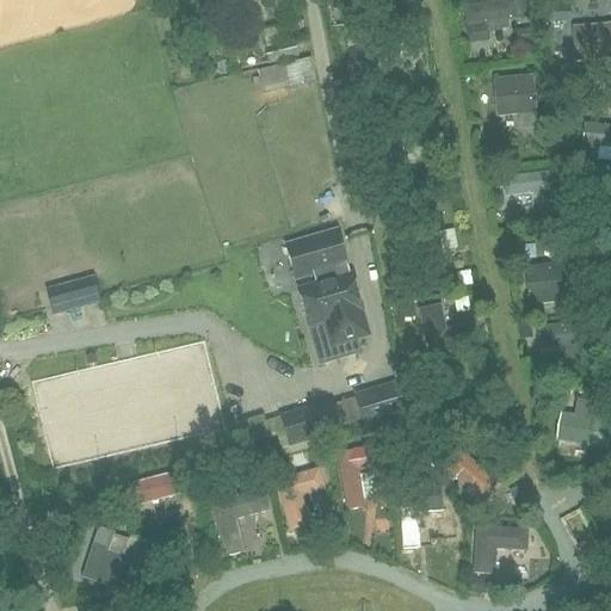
[(273,0),(281,29),(302,24),(296,0),(273,0)]
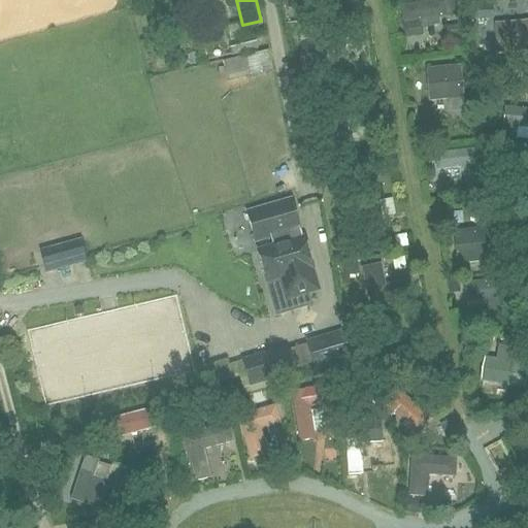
[(312,40),(299,42),(300,56),(315,55),(316,62),(312,63),(315,73),(339,70),(337,57),(333,57),(330,32),(311,34),(312,40)]
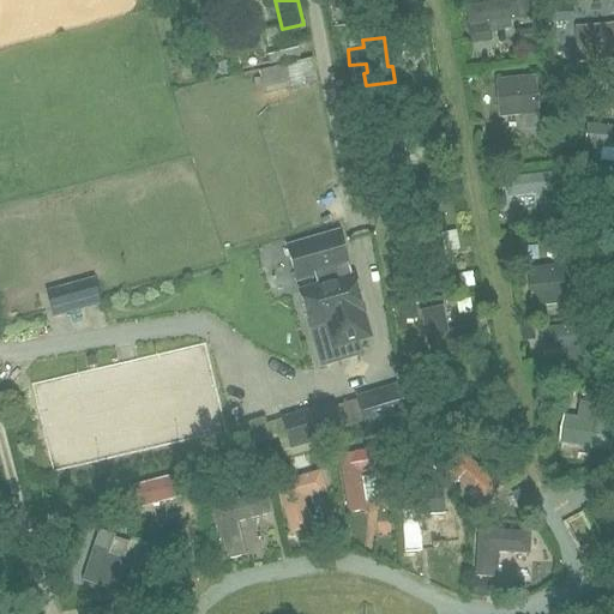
[(265,65),(300,58),(296,40),(266,47),(268,55),(264,56),(265,65)]
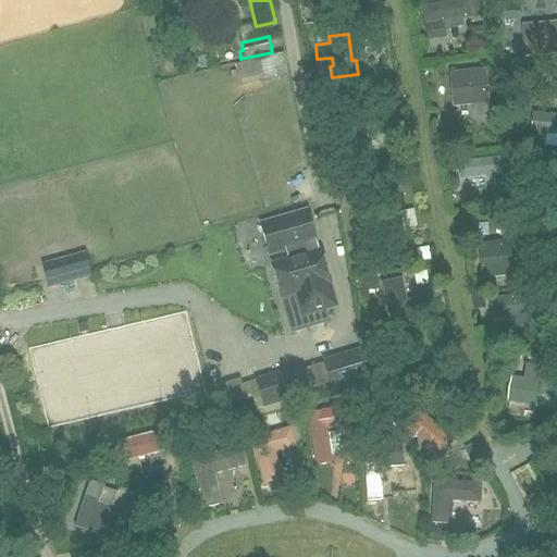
[(490,110),(485,67),(449,72),(453,107),(472,104),(473,112),(477,119),(487,116),(490,110)]
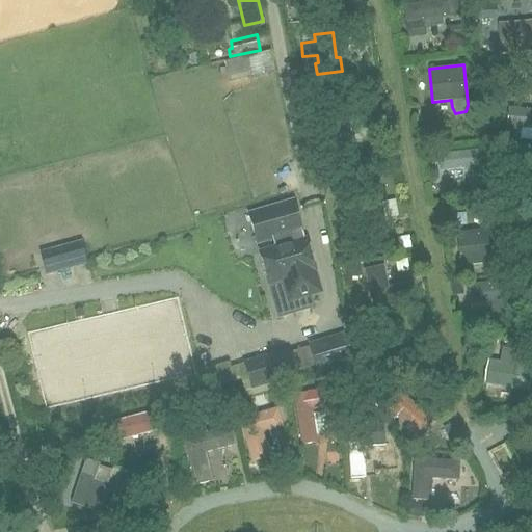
[(531,109),(508,108),(506,135),(522,137),(522,129),(531,129),(531,109)]
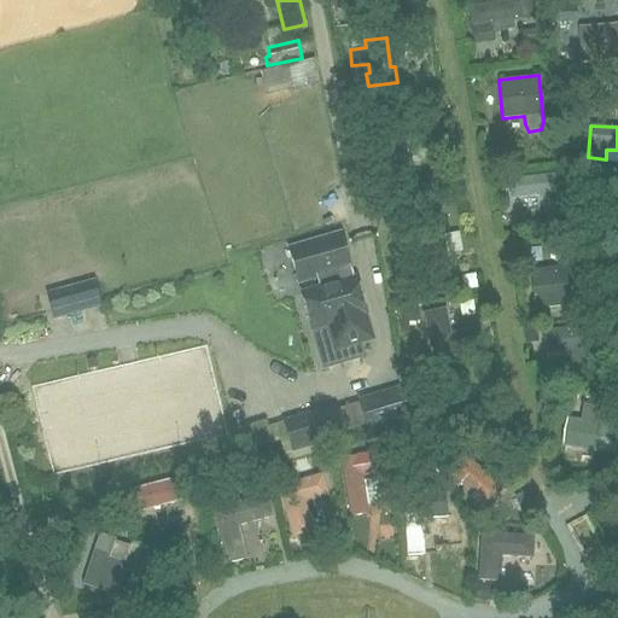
[(449,272),(442,227),(420,229),(429,275),(449,272)]
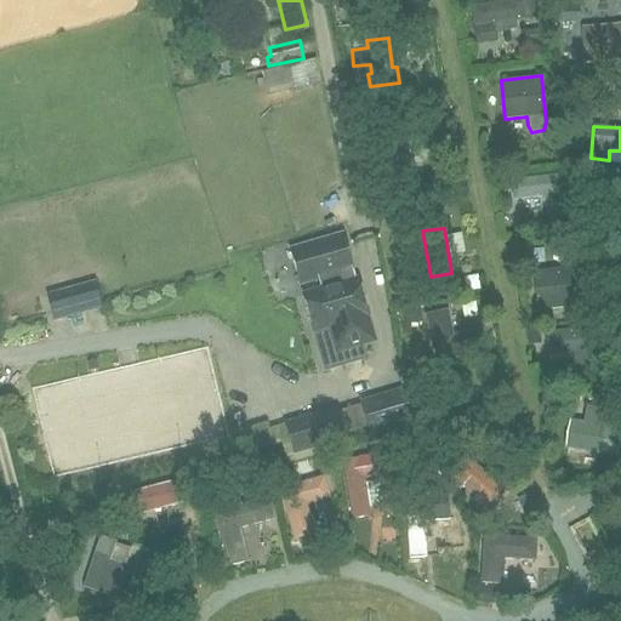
[(342,232),(288,248),(298,286),(320,280),(323,290),(303,296),(313,331),(332,326),(339,329),(336,332),(331,334),(336,352),(372,341),(365,317),(366,315),(357,280),(354,280),(352,271),(353,271),(342,232)]
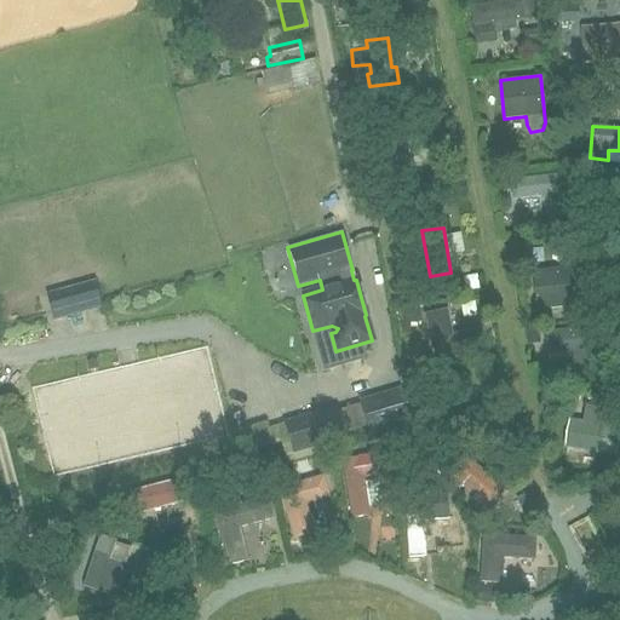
[(575,306),(572,267),(532,270),(535,310),(575,306)]
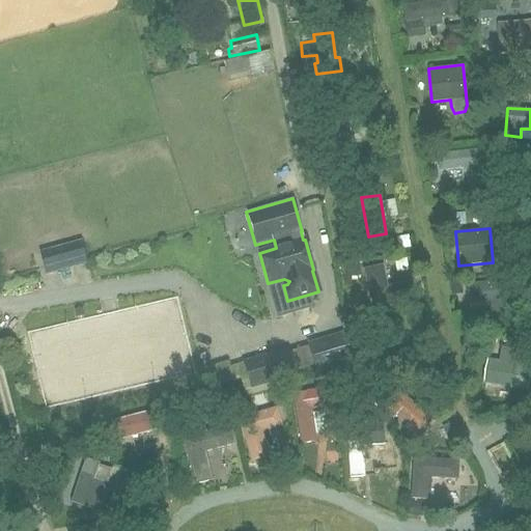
[(46,275),(88,263),(82,241),(39,253),(46,275)]
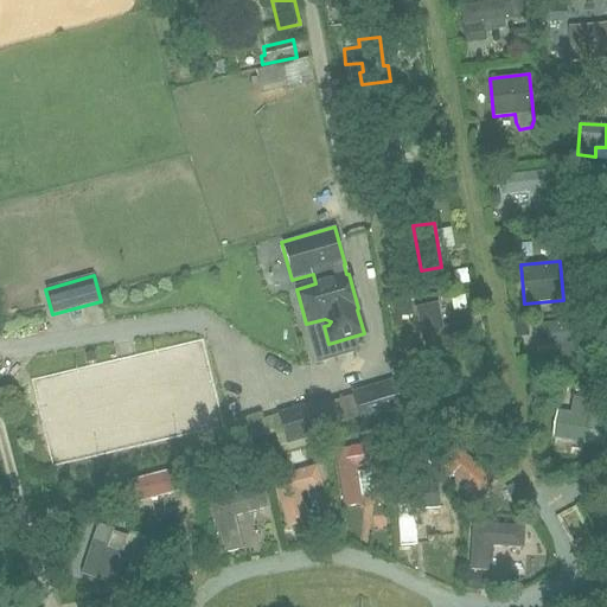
[(443,327),(439,302),(415,307),(425,355),(475,344),(471,321),(443,327)]
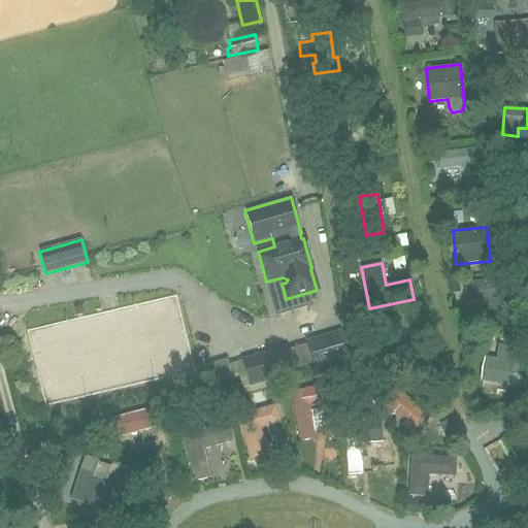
[(504,278),(464,282),(466,301),(487,299),(489,328),(508,325),(504,278)]
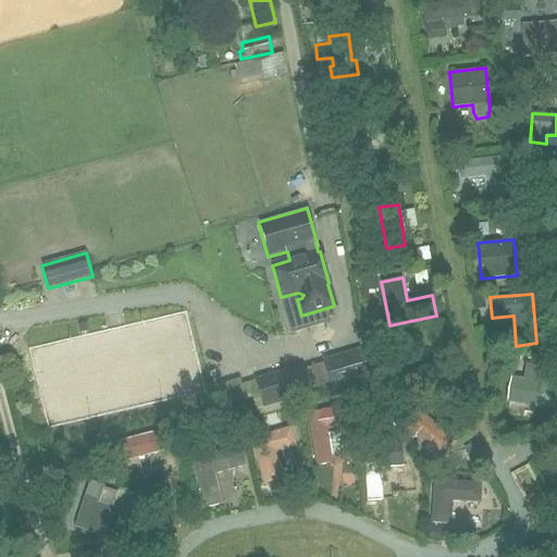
[(360,348),(321,360),(327,381),(316,384),(318,394),(331,390),(332,392),(370,380),(360,348)]
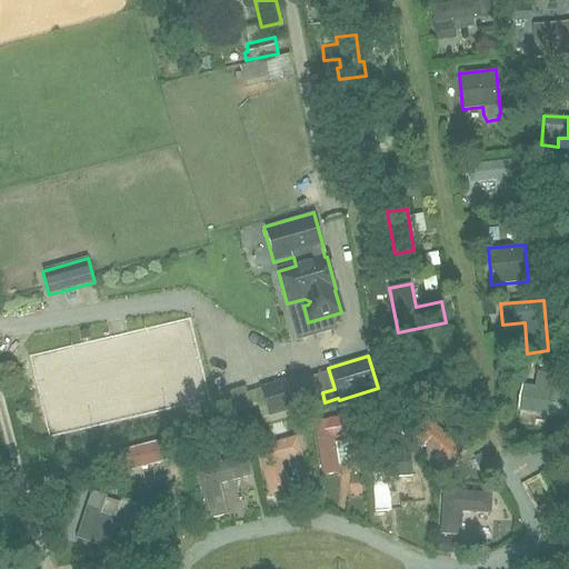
[(310,373),(261,387),(270,417),(319,403),(310,373)]
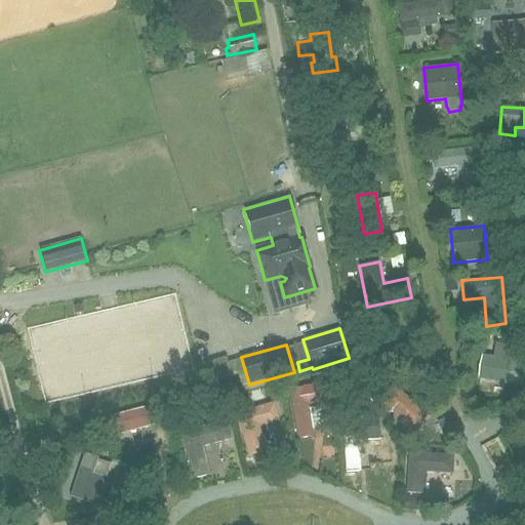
[(495,358),(481,356),(477,378),(522,386),(524,363),(524,362),(512,361),(514,349),(497,346),(495,358)]
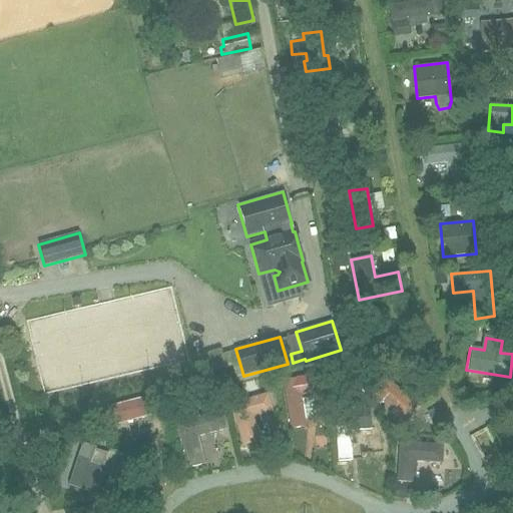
[(312,377),(283,381),(290,428),(306,426),(301,394),(314,393),(312,377)]
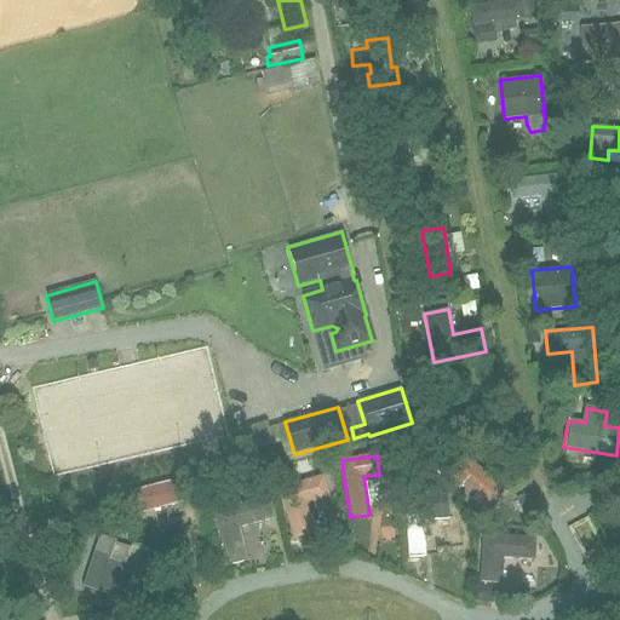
[(459,483),(474,495),(470,500),(481,510),(501,487),(476,464),(459,483)]
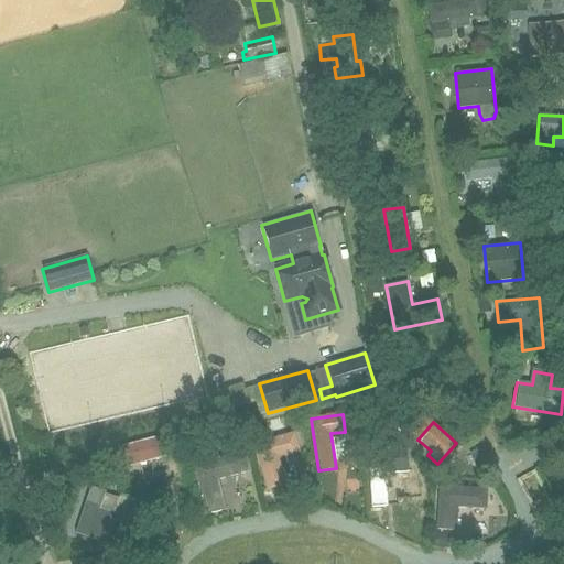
[(136,442),(120,446),(126,468),(177,453),(172,431),(136,442)]
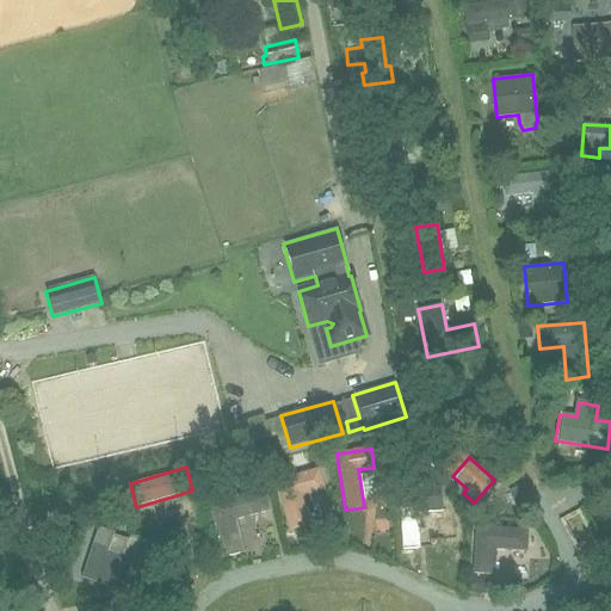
[(326,491),(320,469),(275,481),(289,535),(312,529),(303,497),(326,491)]
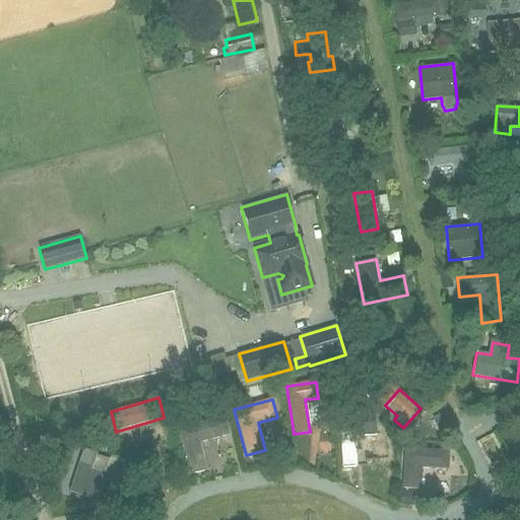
[(230,435),(224,416),(178,429),(190,474),(209,469),(202,442),(230,435)]
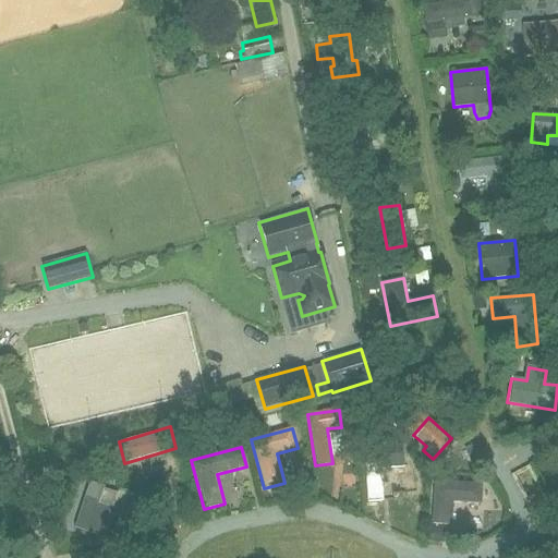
[(482,504),(483,483),(434,480),(432,524),(452,525),(453,501),(482,504)]
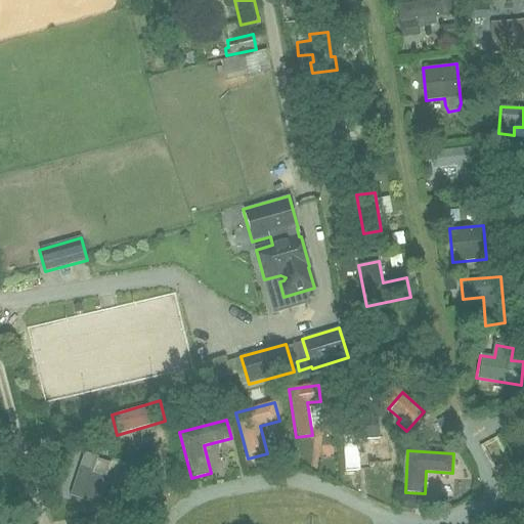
[(98,456),(84,452),(72,488),(82,491),(80,498),(98,506),(107,477),(93,473),(98,456)]
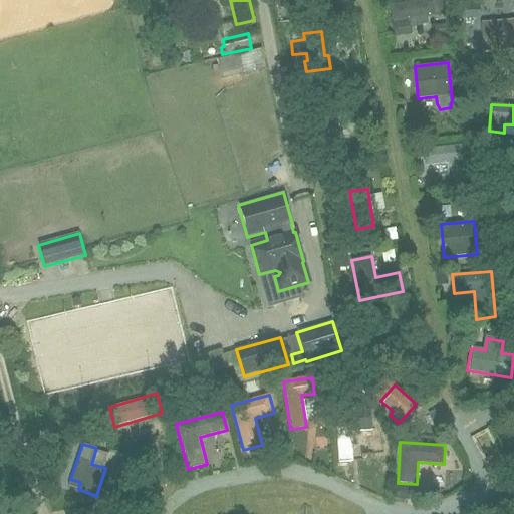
[(120,453),(118,464),(130,465),(132,455),(120,453)]
